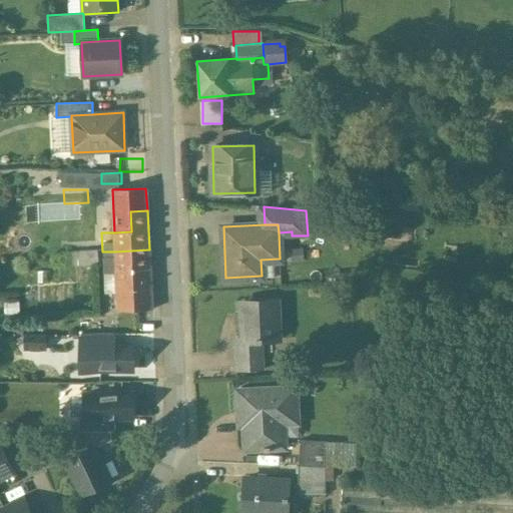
[(149,249),(115,251),(118,312),(151,311),(149,249)]
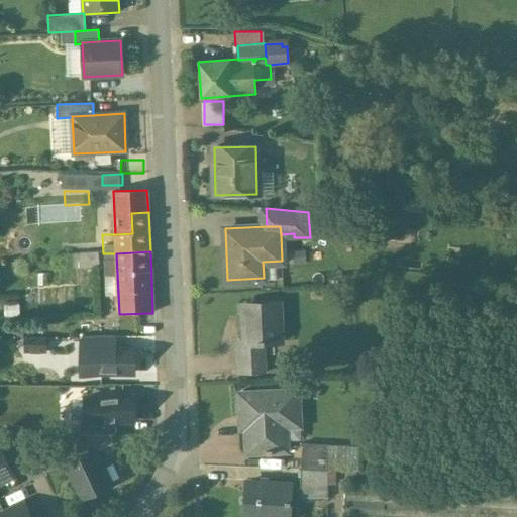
[(98,252),(68,253),(69,270),(99,269),(98,252)]
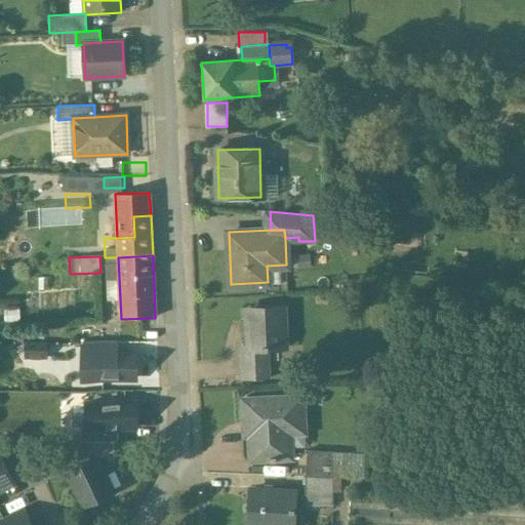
[(282,308),(248,310),(249,348),(255,348),(256,363),(261,362),(261,348),(284,347),(282,308)]
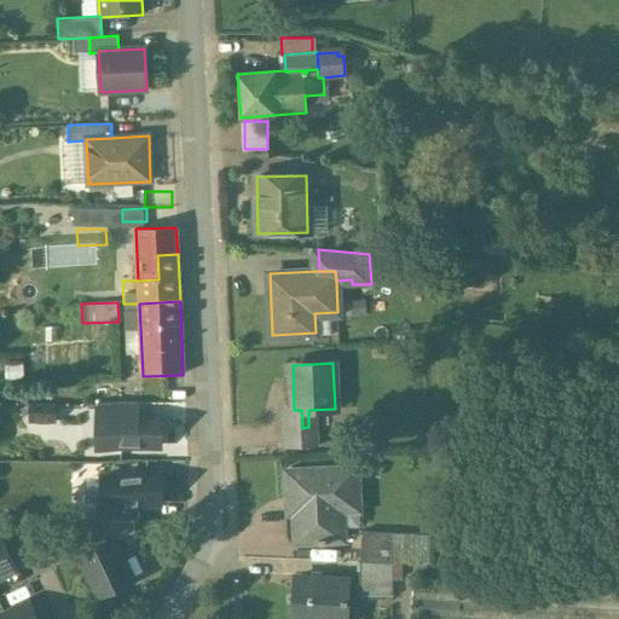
[(55,401),(33,401),(33,418),(55,418),(55,401)]
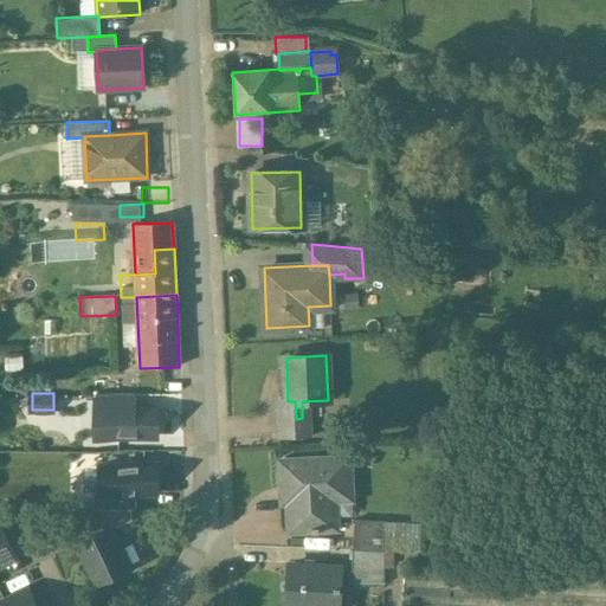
[(134,394),(96,393),(96,408),(103,410),(103,408),(134,408),(134,394)]
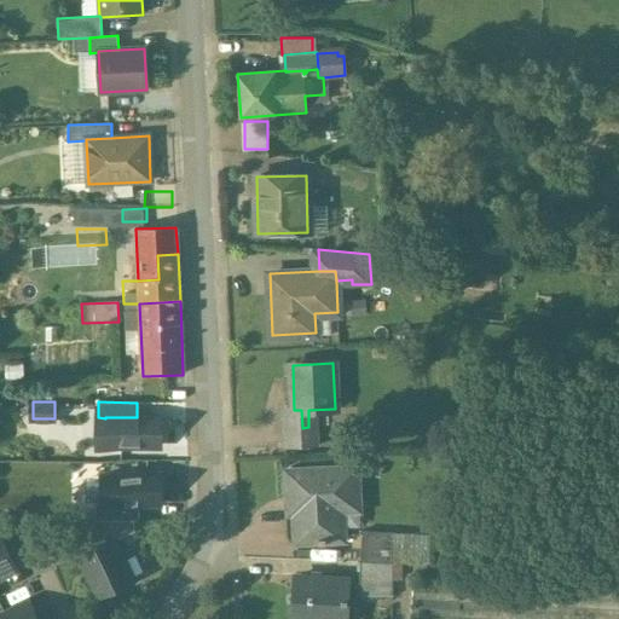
[(161,417),(143,417),(137,417),(105,417),(105,418),(104,445),(161,446),(161,417)]
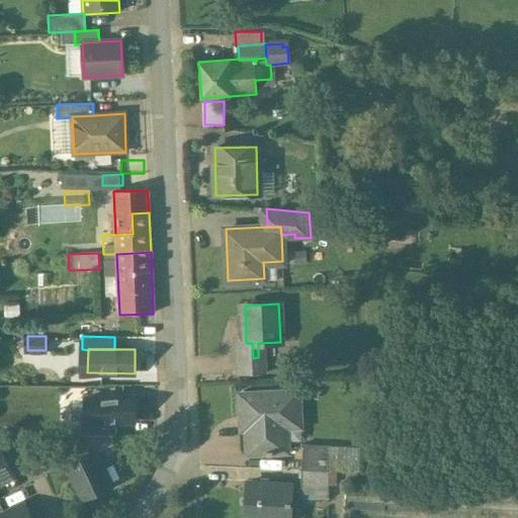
[(26,361),(49,361),(49,352),(26,352),(26,361)]
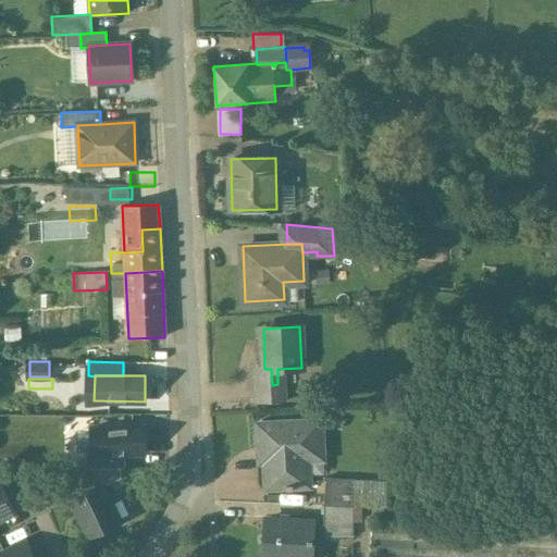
[(272,385),(254,386),(255,403),(286,400),(285,384),(272,385)]
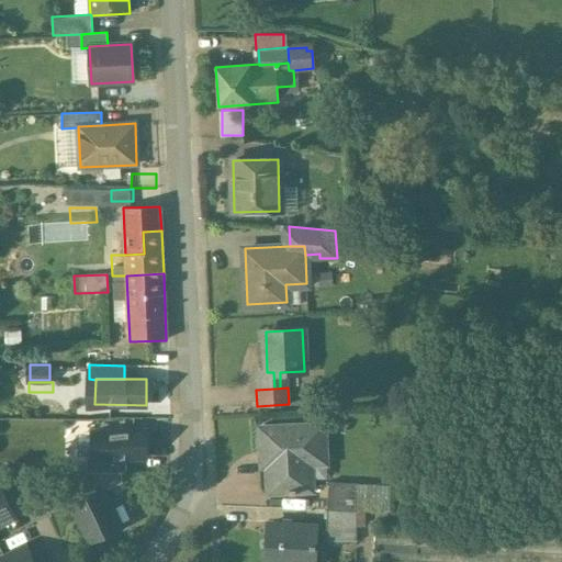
[(323,426),(261,428),(262,452),(268,452),(270,492),(290,491),(290,494),(296,493),(296,492),(311,492),(308,451),(324,451),(323,426)]
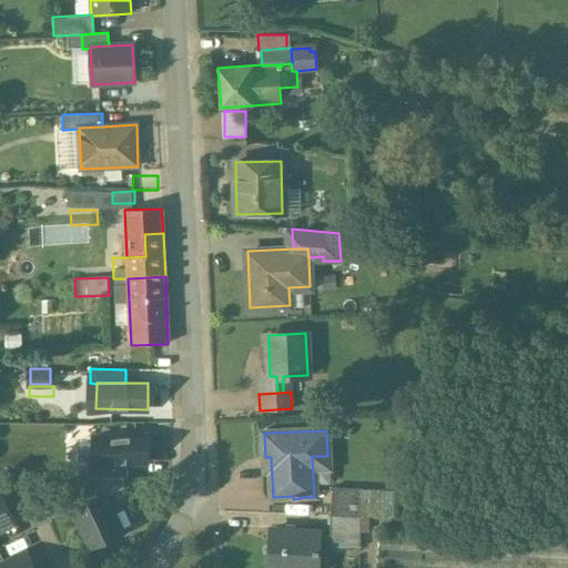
[(146,436),(95,435),(95,460),(95,462),(129,462),(146,462),(146,436)]
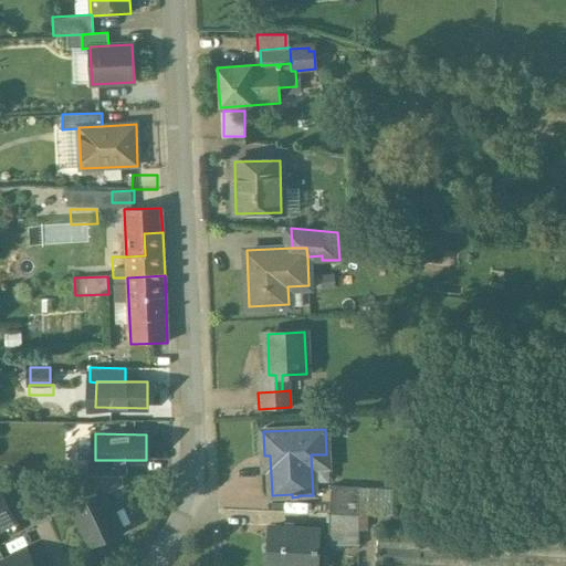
[(128,460),(95,460),(95,459),(88,459),(88,473),(123,473),(128,473),(128,460)]
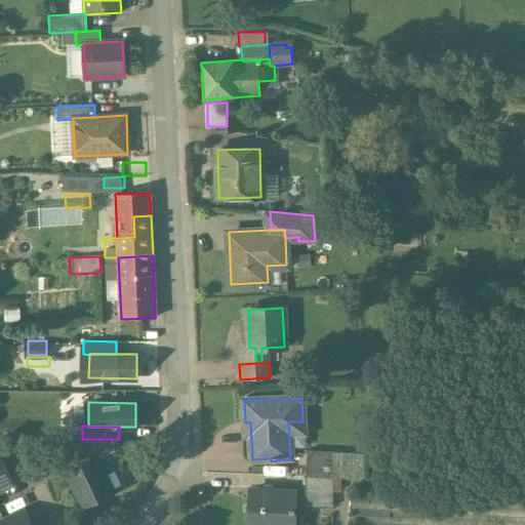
[(82,439),(78,439),(78,465),(98,455),(98,456),(115,448),(114,439),(82,439)]
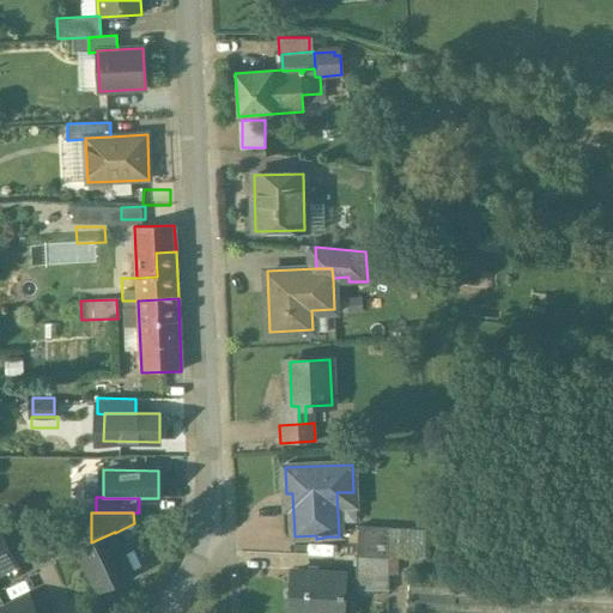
[(389,528),(359,526),(357,557),(387,558),(389,528)]
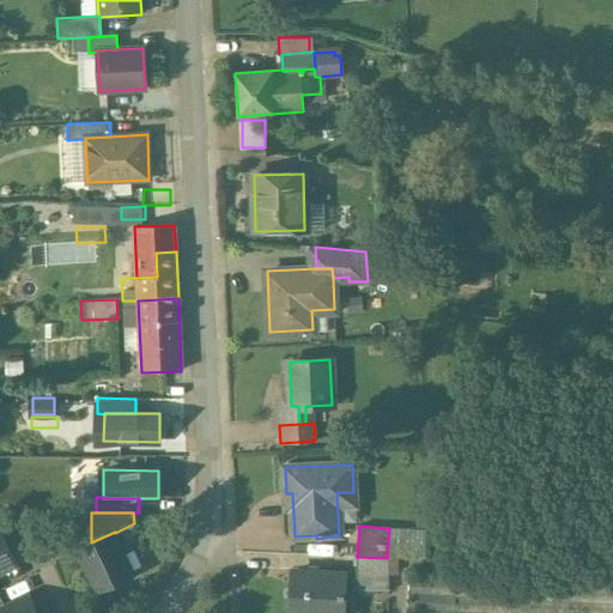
[(0,528),(0,566),(14,560),(0,528)]
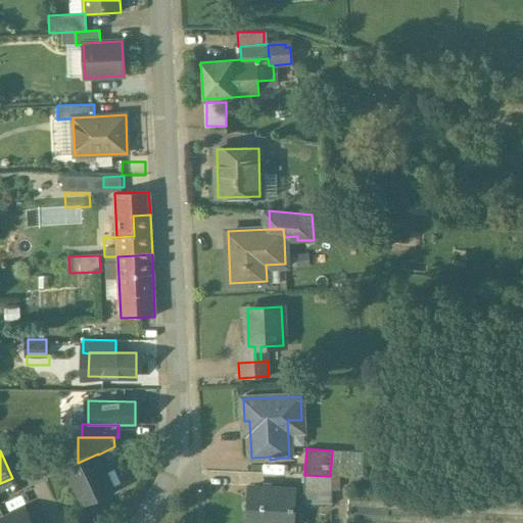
[(78,463),(67,468),(83,502),(113,487),(98,455),(98,454),(78,463)]
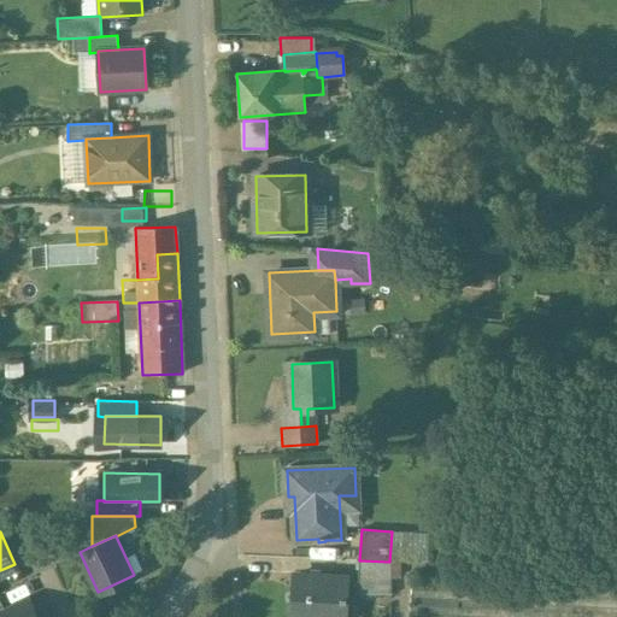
[(389,562),(359,560),(358,579),(389,580),(389,562)]
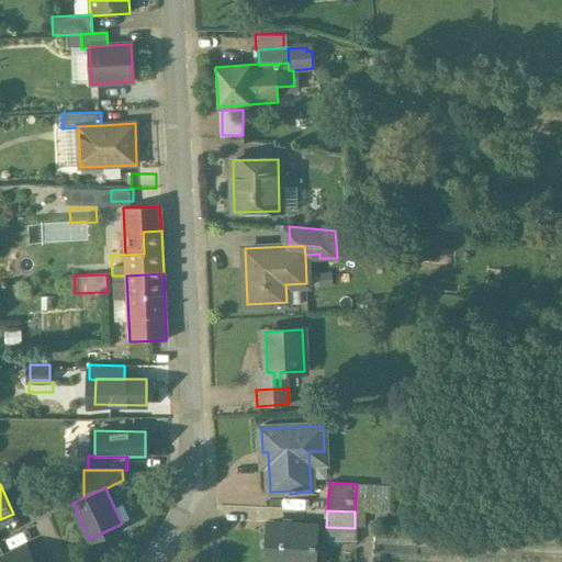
[(314,561),(316,526),(268,524),(266,561),(290,561),(301,561),(314,561)]
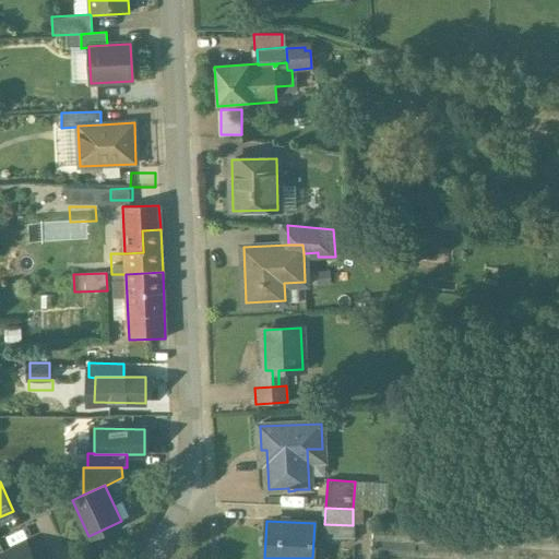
[(353,525),(324,524),(324,531),(330,538),(354,539),(353,525)]
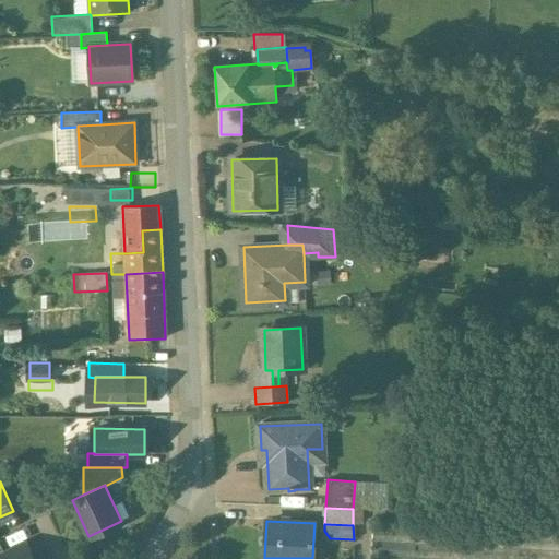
[(6,552),(0,555),(0,558),(35,558),(27,543),(6,552)]
